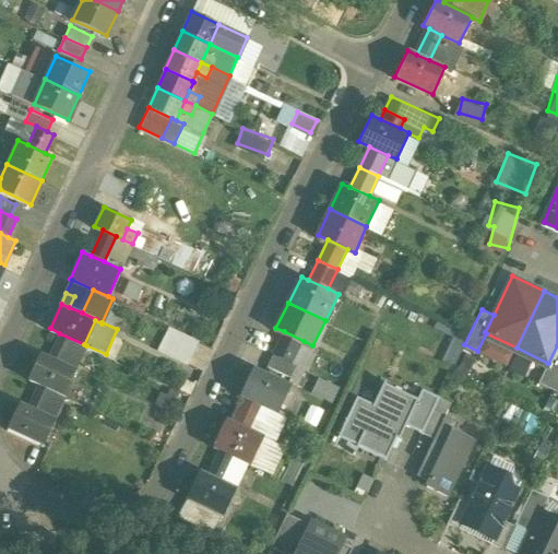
[(198,338),(169,325),(158,348),(187,361),(198,338)]
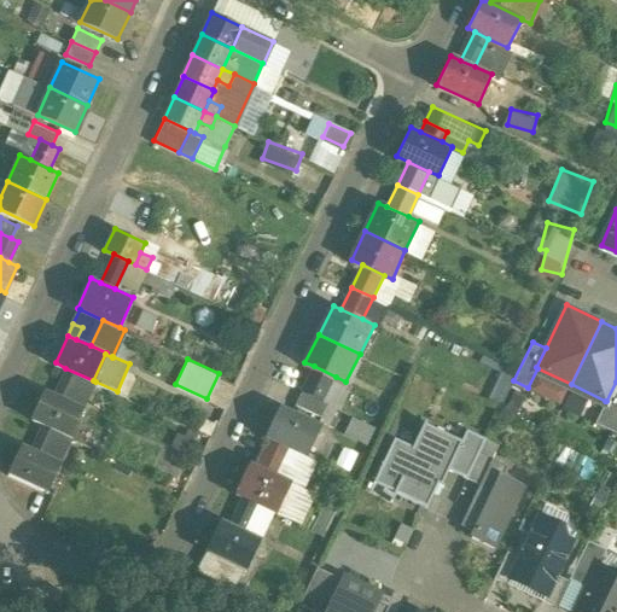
[(336,377),(314,366),(303,390),(325,401),(336,377)]
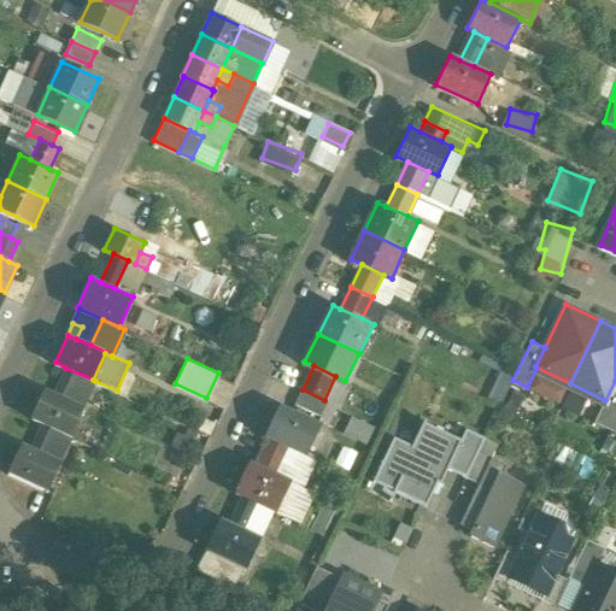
[(93,380),(65,368),(53,394),(83,407),(95,381),(93,380)]
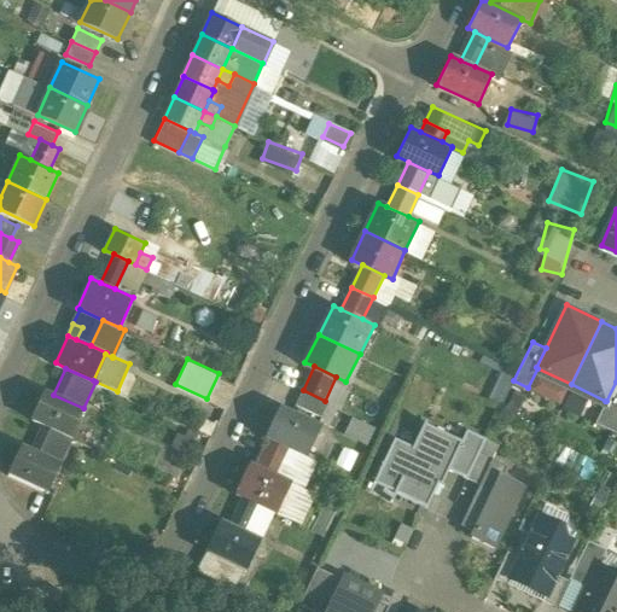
[(616,382),(606,401),(605,401),(595,420),(611,427),(616,415),(616,382)]
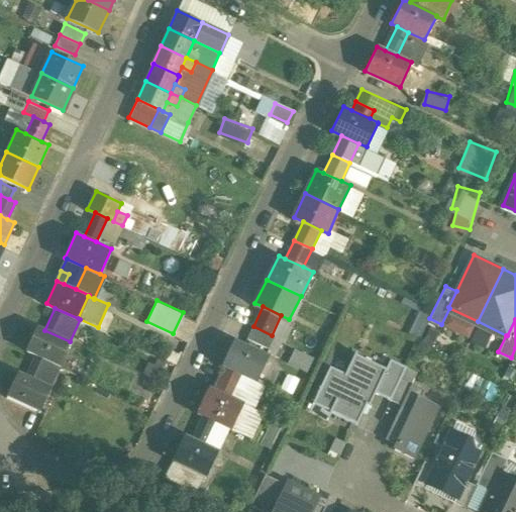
[(44,330),(37,326),(27,349),(36,353),(48,359),(59,364),(70,341),(44,330)]
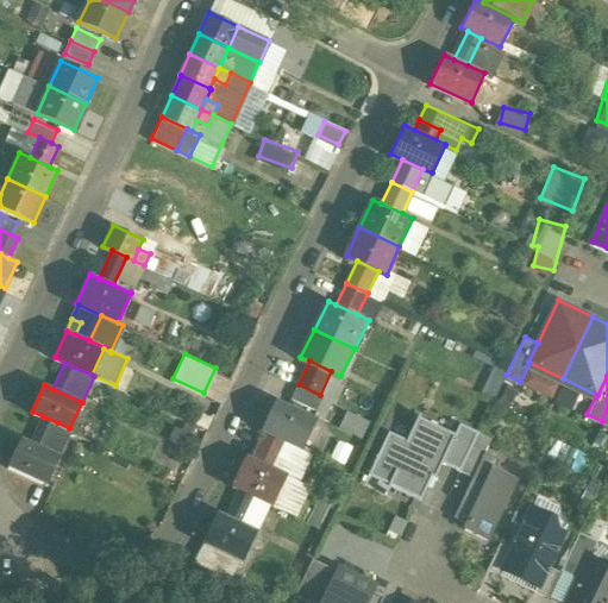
[(320,395),(299,384),(293,397),(315,407),(320,395)]
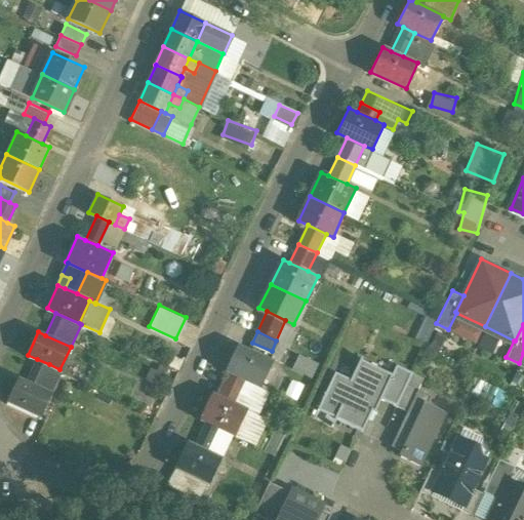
[(275,361),(239,345),(227,370),(245,378),(263,387),(275,361)]
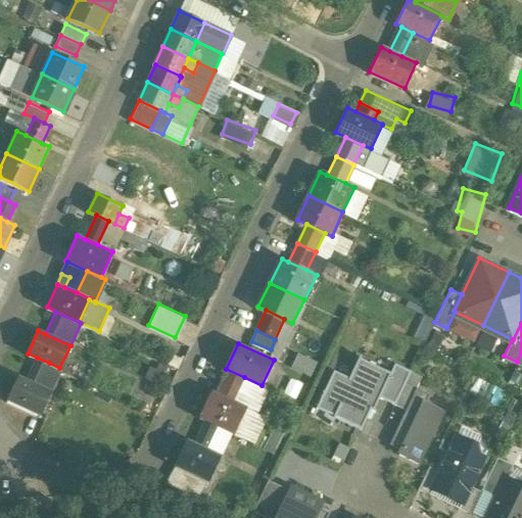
[(314,373),(321,358),(300,349),(294,364),(314,373)]
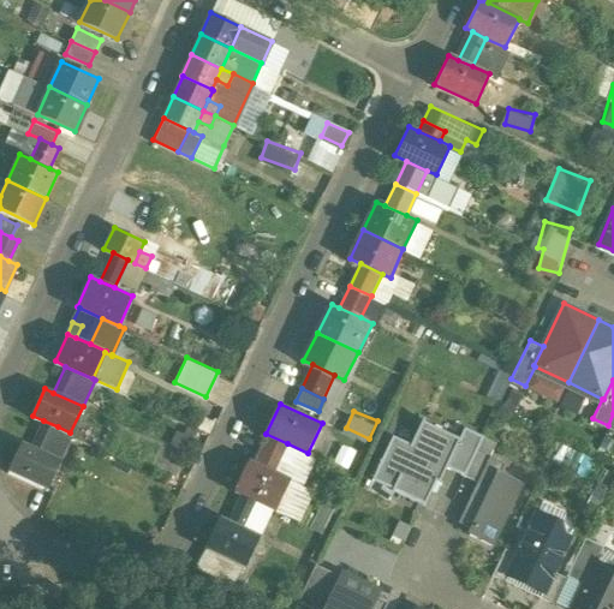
[(393,435),(373,476),(428,502),(459,437),(422,418),(410,442),(393,435)]
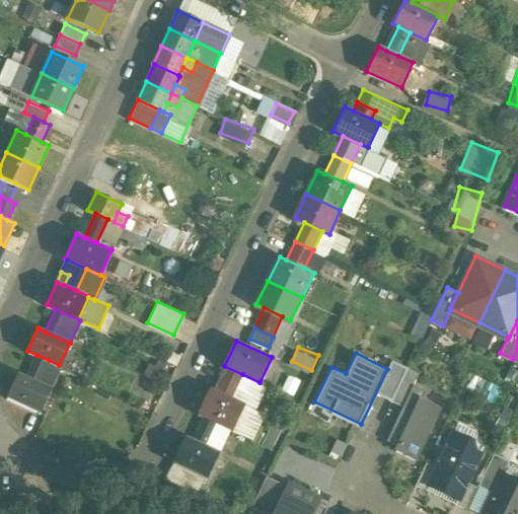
[(49,360),(37,355),(26,377),(38,383),(49,360)]
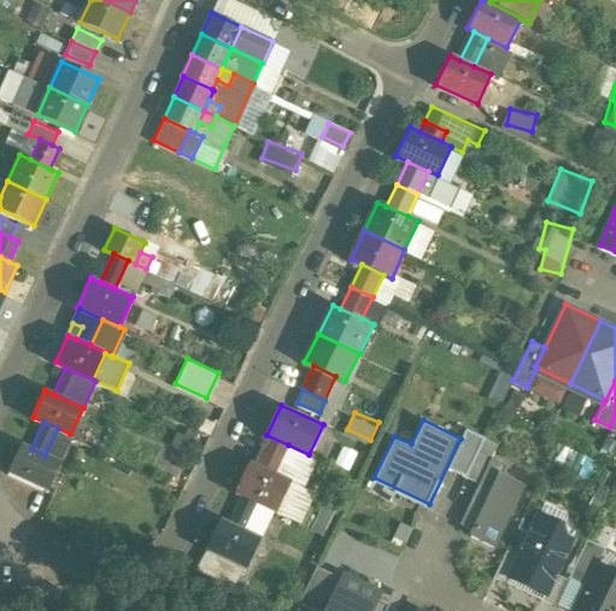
[(498,442),(485,436),(467,475),(479,481),(492,456),(498,442)]
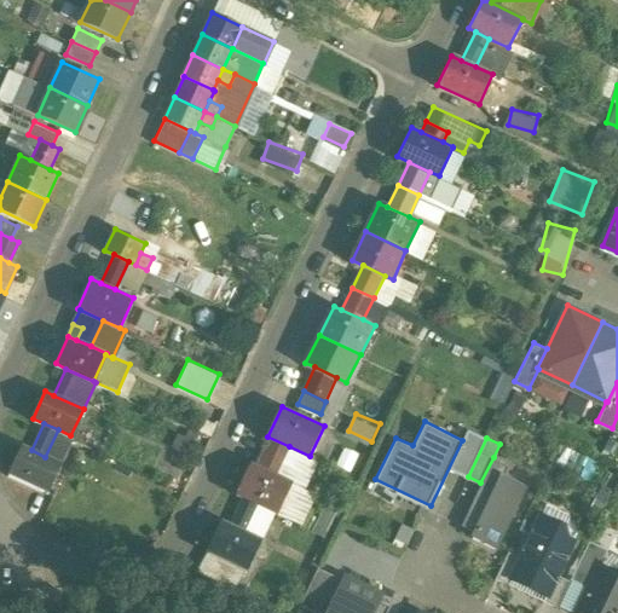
[(289,446),(275,440),(261,468),(276,474),(289,446)]
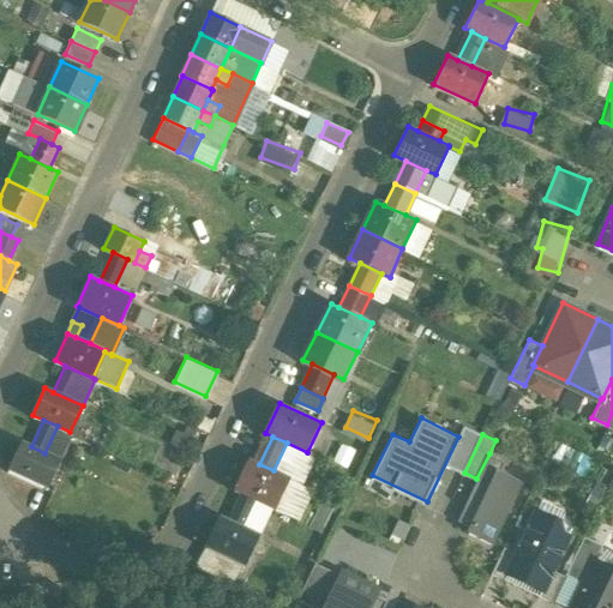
[(31,446),(23,443),(10,470),(47,487),(60,459),(44,453),(31,446)]
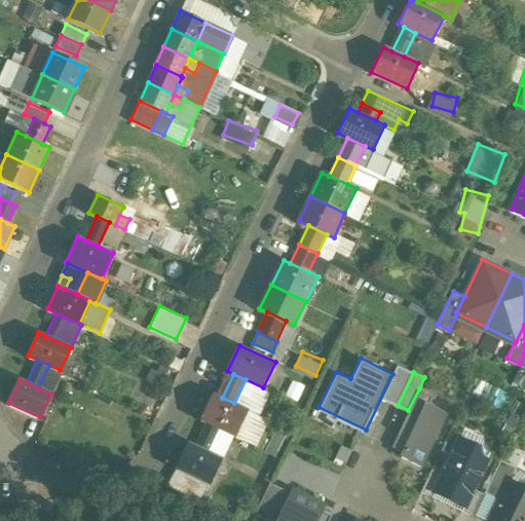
[(157,389),(140,381),(135,393),(152,401),(157,389)]
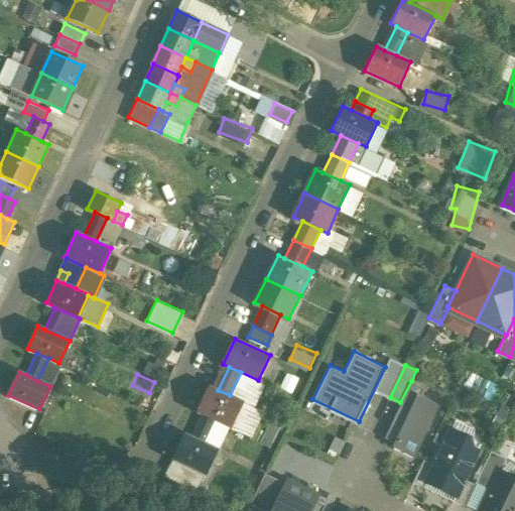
[(400,402),(385,436),(396,442),(419,394),(421,395),(424,388),(411,381),(400,402)]
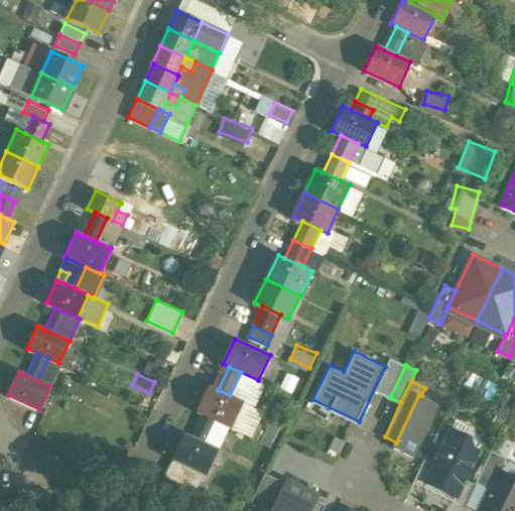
[(132,385),(127,394),(145,402),(150,393),(149,393),(132,385)]
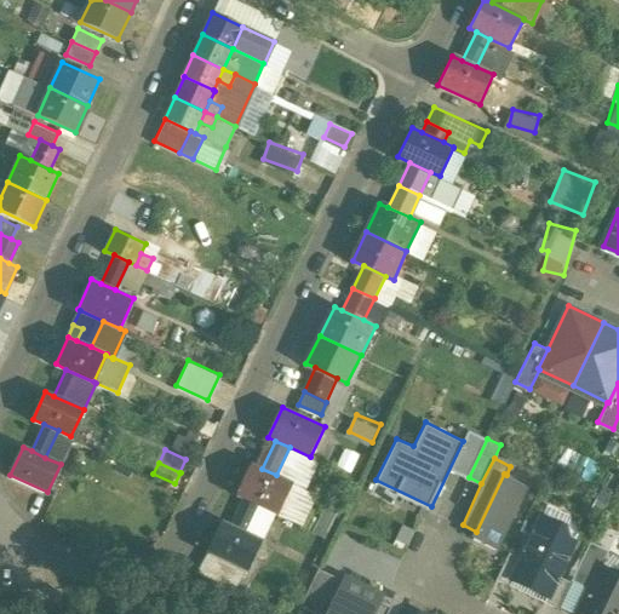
[(262,469),(252,464),(238,493),(245,497),(259,504),(279,514),(293,483),(276,475),(262,469)]
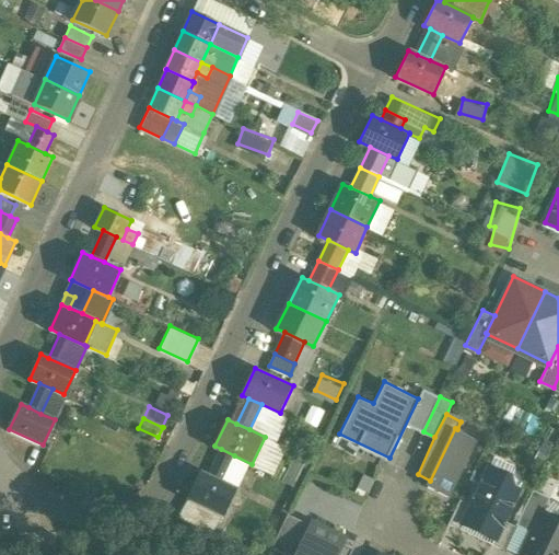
[(430,481),(428,485),(447,494),(474,438),(457,429),(455,428),(430,481)]
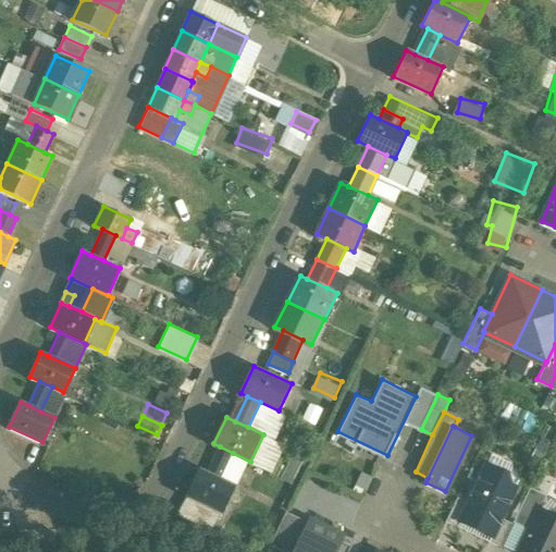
[(233,453),(220,446),(208,471),(221,478),(233,453)]
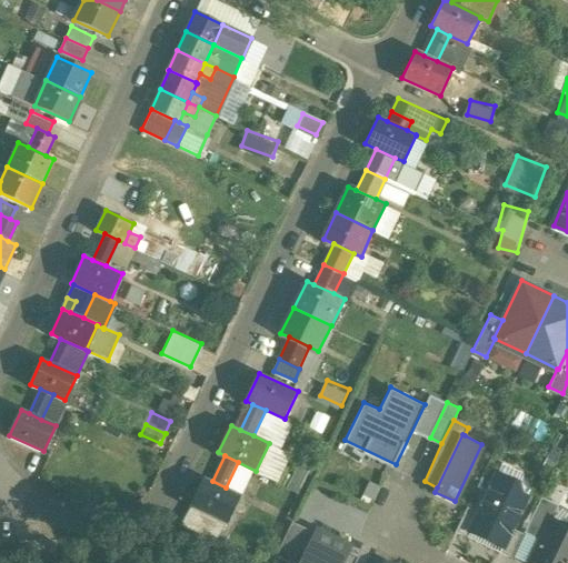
[(528,486),(497,471),(477,511),(469,526),(501,542),(509,525),(528,486)]
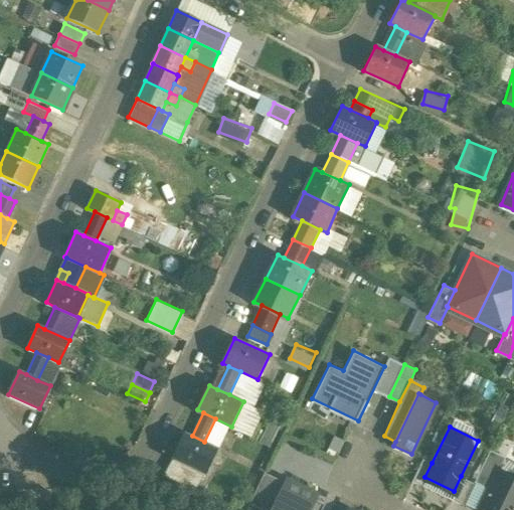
[(192,436),(184,432),(172,457),(206,474),(219,449),(204,442),(192,436)]
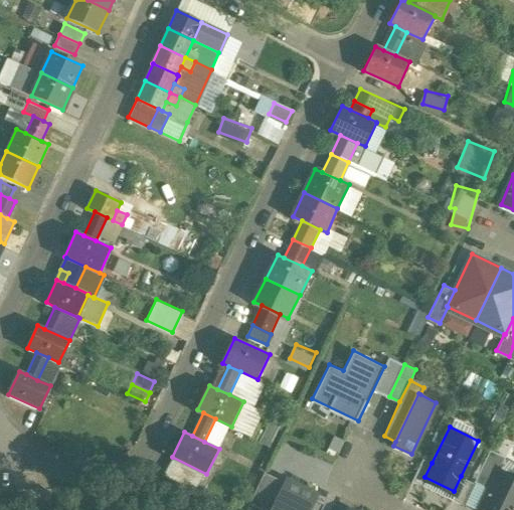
[(476,480),(492,487),(499,471),(507,455),(491,447),(476,480)]
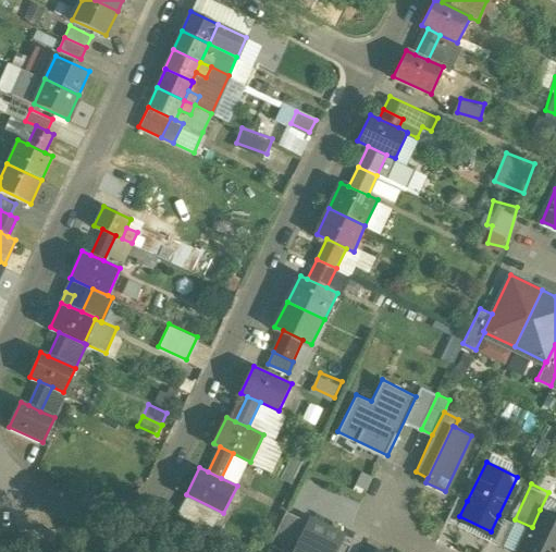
[(459,516),(467,501),(459,497),(447,519),(456,524),(459,516)]
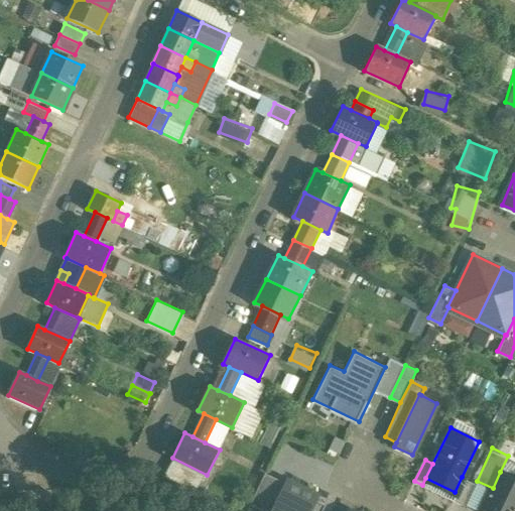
[(267,510),(273,510),(287,483),(265,472),(250,502),(252,503),(262,508),(267,510)]
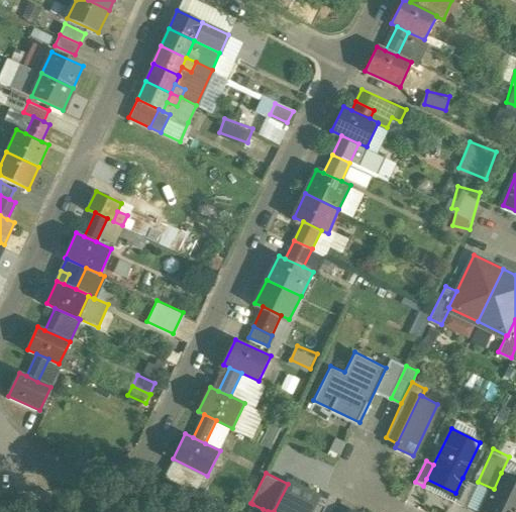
[(515,480),(501,473),(494,489),(483,511),(515,511),(515,480)]
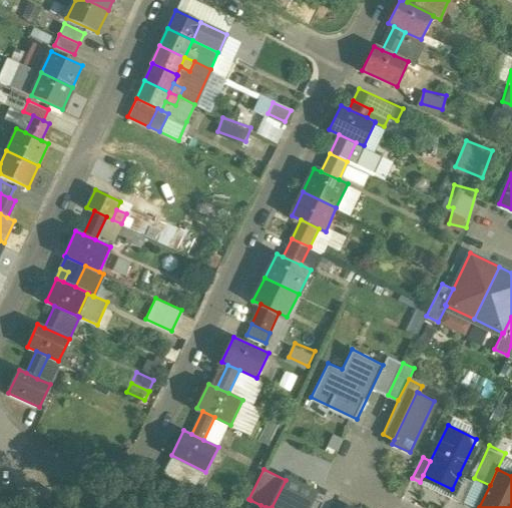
[(472,480),(459,474),(452,489),(449,494),(462,500),(472,480)]
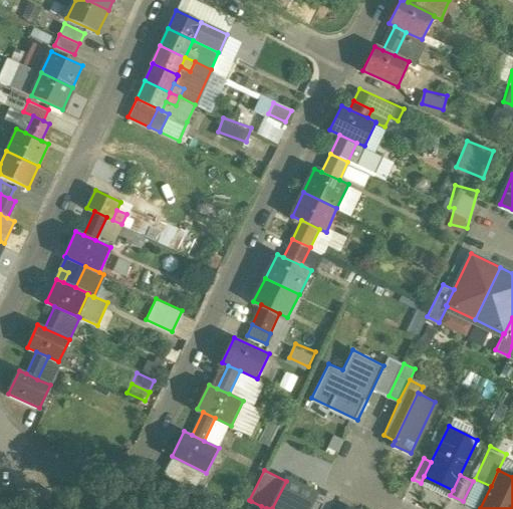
[(286,481),(272,508),(266,508),(261,506),(259,508),(320,508),(325,502),(313,496),(314,493),(287,479),(286,481)]
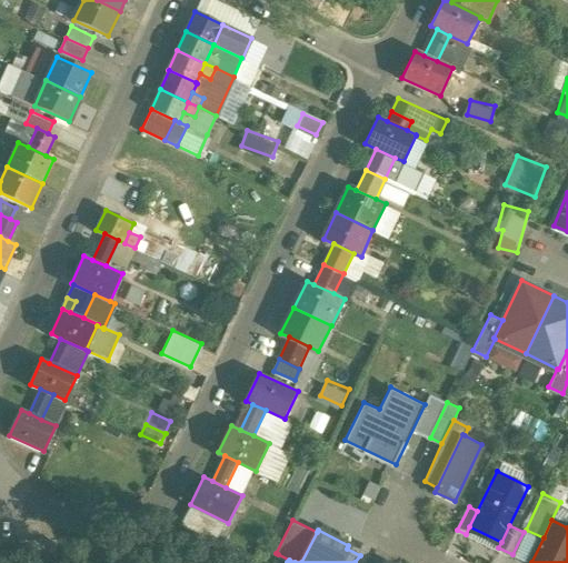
[(27,562),(27,539),(13,539),(12,562),(27,562)]
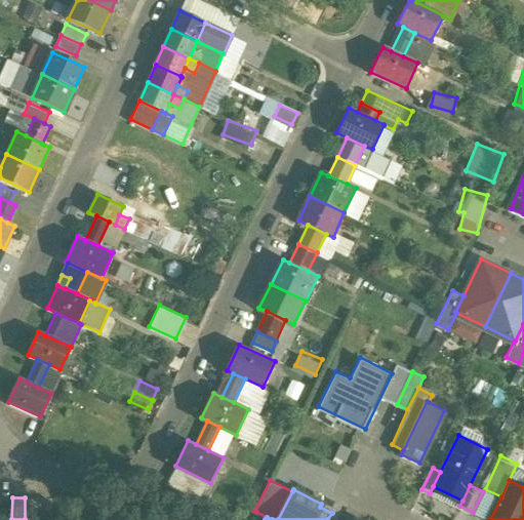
[(37,519),(38,497),(25,497),(25,519),(37,519)]
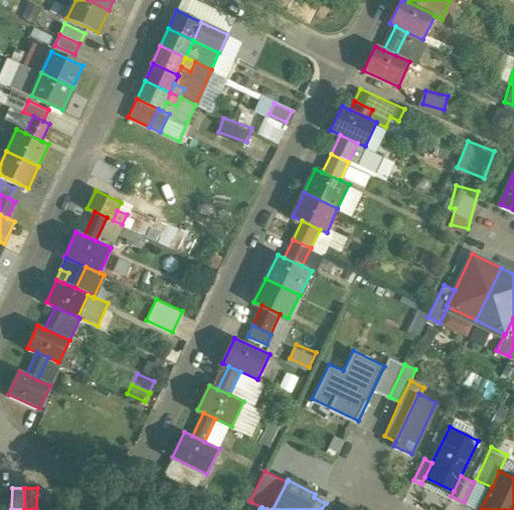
[(50,509),(50,489),(37,488),(36,509),(50,509)]
